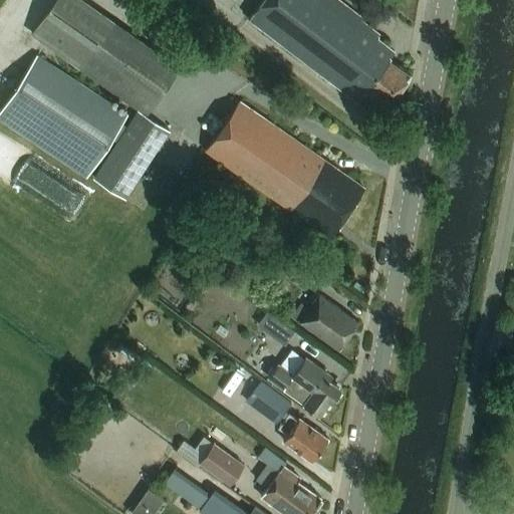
[(126,118),(76,84),(36,58),(0,111),(0,118),(87,177),(112,141),(116,144),(92,179),(124,200),(170,133),(147,117),(180,68),(78,0),(50,0),(26,36),(137,111),(126,127),(121,124),(126,118)]
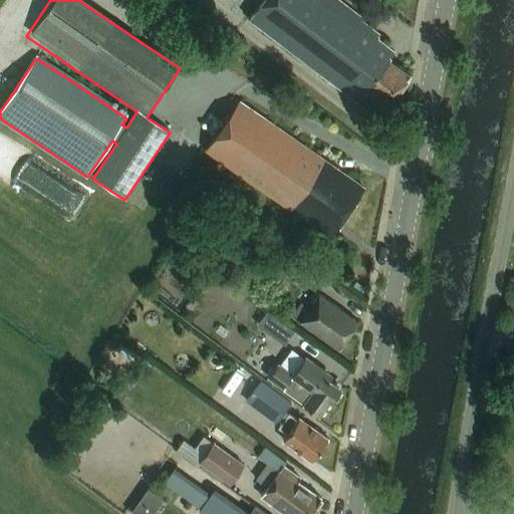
[(389,105),(410,73),(389,58),(394,51),(376,38),(379,34),(359,19),(361,18),(337,0),(261,0),(248,19),(357,102),(366,89),(389,105)]
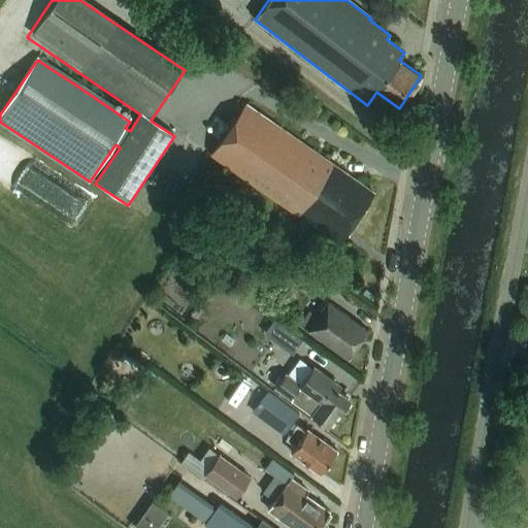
[(210,155),(298,216),(338,243),(372,193),(245,104),(210,155)]
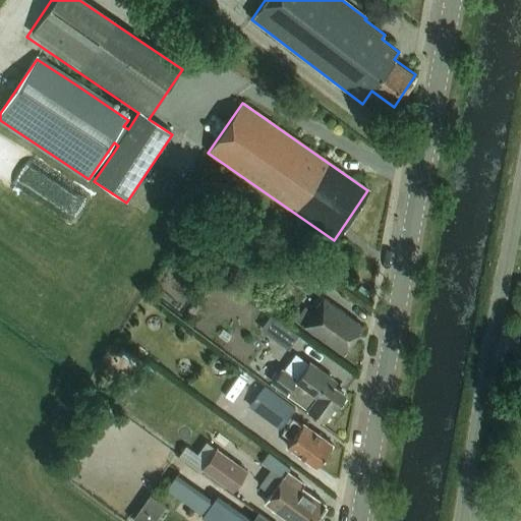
[(310,288),(321,274),(298,258),(288,272),(310,288)]
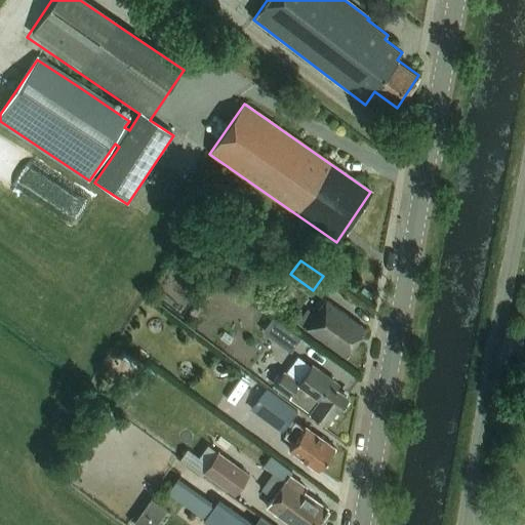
[(306,328),(347,357),(366,329),(325,300),(306,328)]
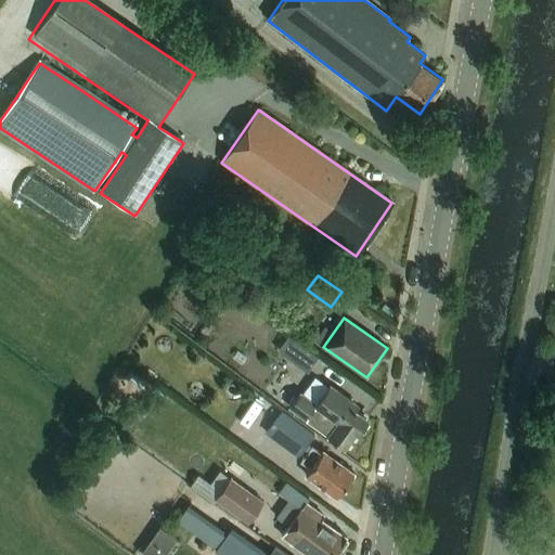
[(304,345),(293,360),(308,371),(319,356),(304,345)]
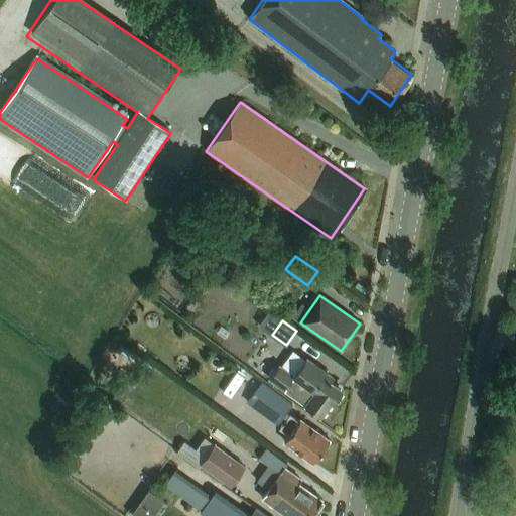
[(265,344),(259,355),(272,362),(278,351),(265,344)]
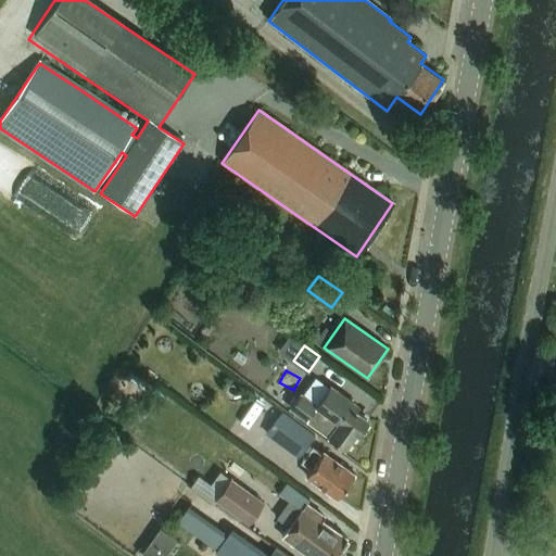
[(290,408),(344,449),(356,433),(357,434),(368,420),(350,407),(353,403),(330,387),(316,406),(301,394),(290,408)]
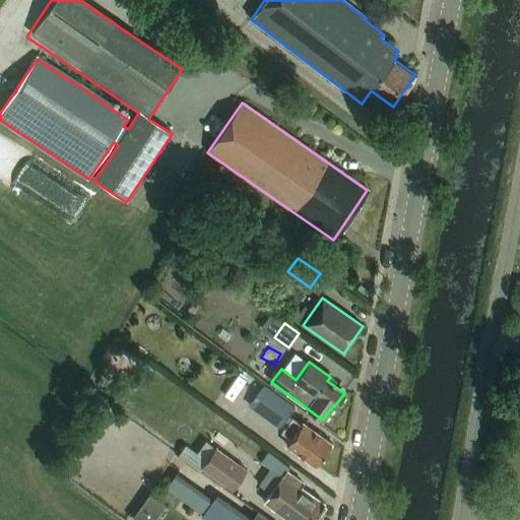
[(511,395),(512,383),(502,382),(501,394),(511,395)]
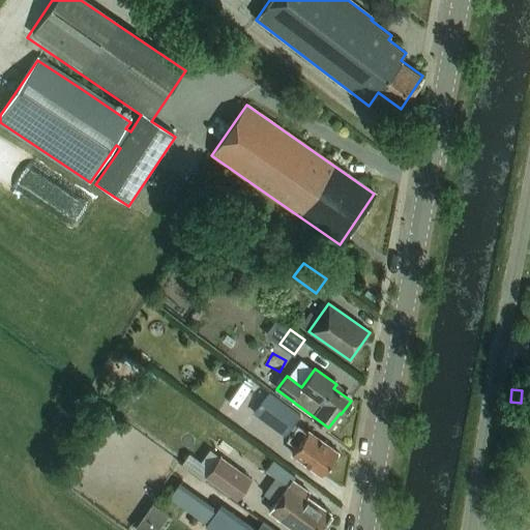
[(292,454),(321,475),(337,452),(308,431),(307,433),(297,427),(293,424),(300,415),(269,392),(254,413),(289,439),(288,440),(297,447),(292,454)]
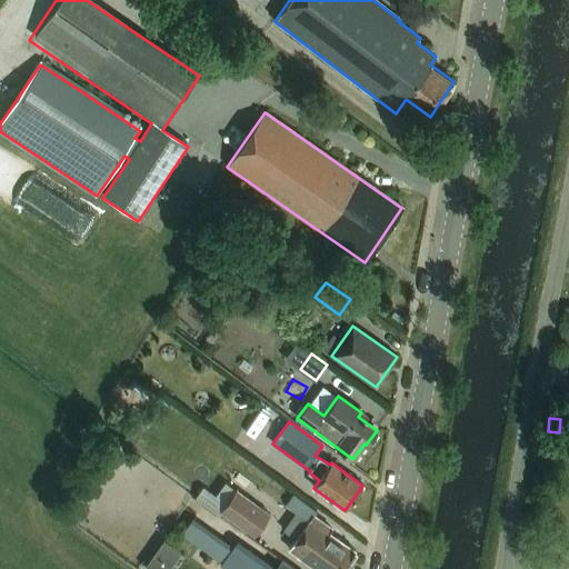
[(255,535),(270,513),(235,489),(220,510),(255,535)]
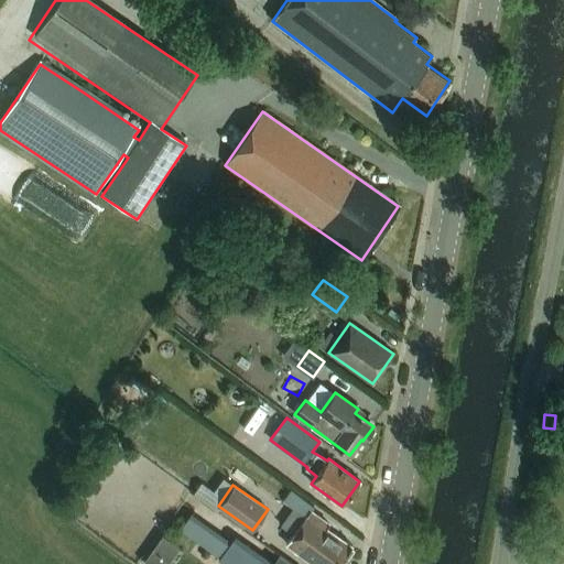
[(297,512),(305,517),(310,510),(313,506),(291,489),(282,500),(297,512)]
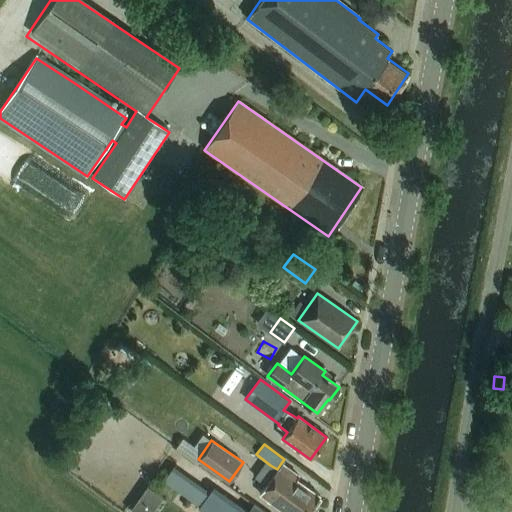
[(281,463),(277,469),(259,494),(284,511),(308,511),(320,497),(296,480),(299,476),(281,463)]
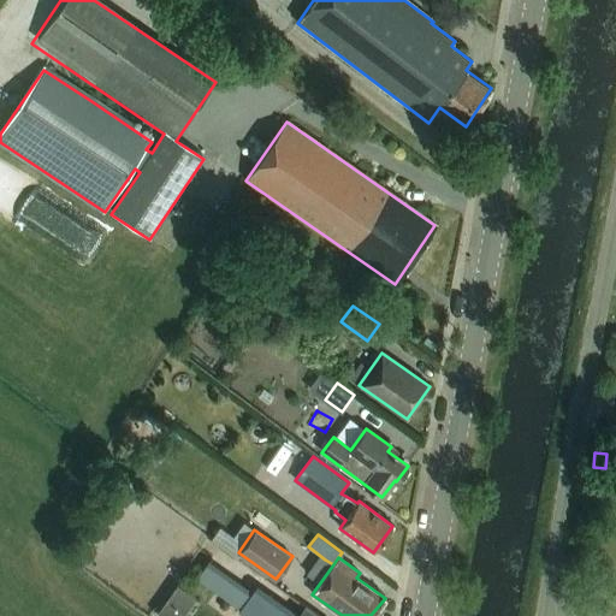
[(250,615),(284,615),(290,610),(256,584),(238,606),(250,615)]
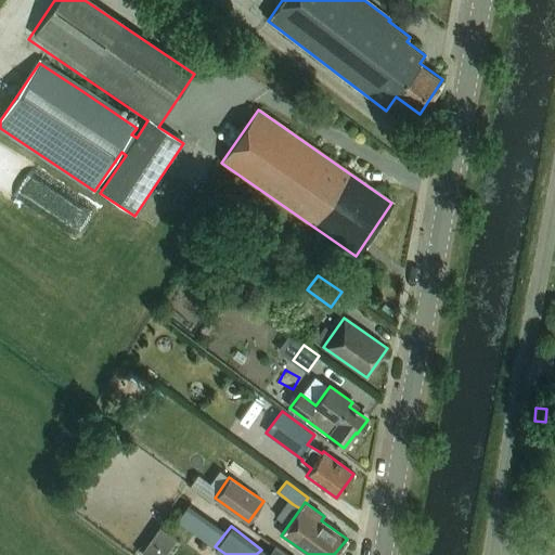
[(160,531),(154,541),(165,550),(171,540),(160,531)]
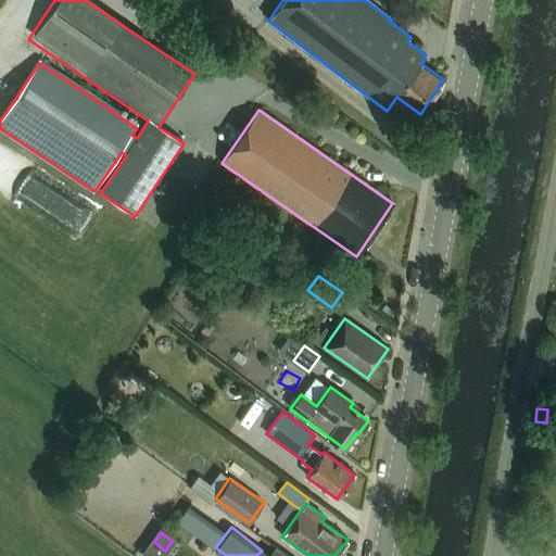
[(288,555),(275,546),(267,555),(288,555)]
